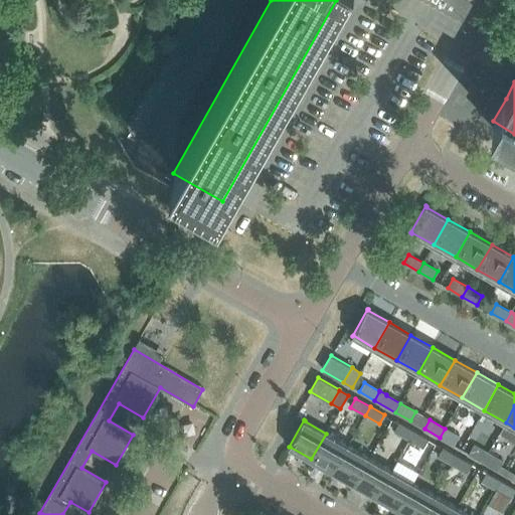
[(393,433),(408,441),(413,432),(398,423),(393,433)]
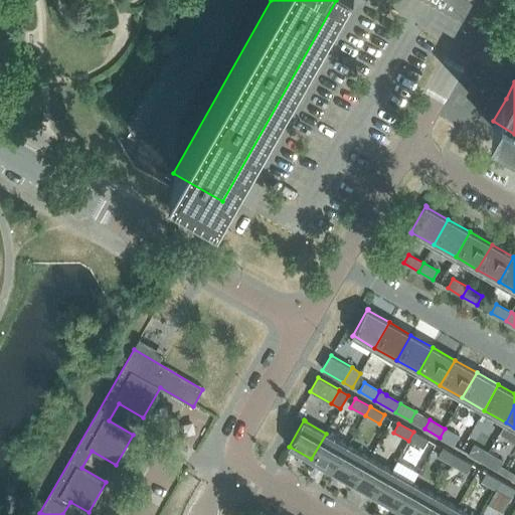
[(440,438),(454,445),(459,437),(445,428),(440,438)]
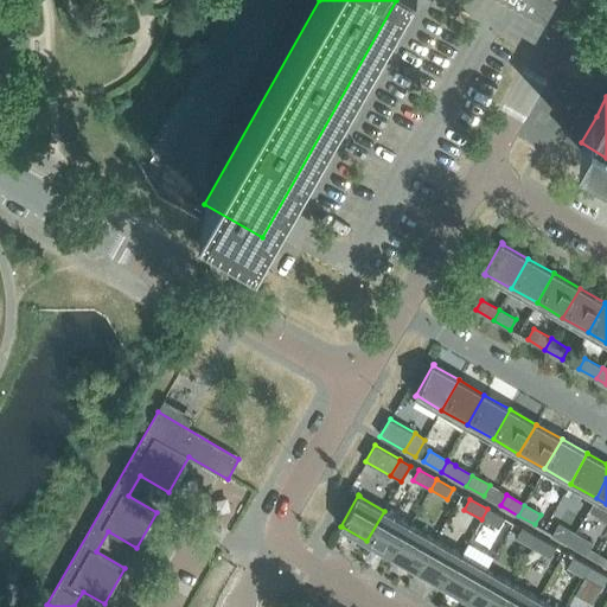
[(487,509),(481,519),(498,529),(504,518),(487,509)]
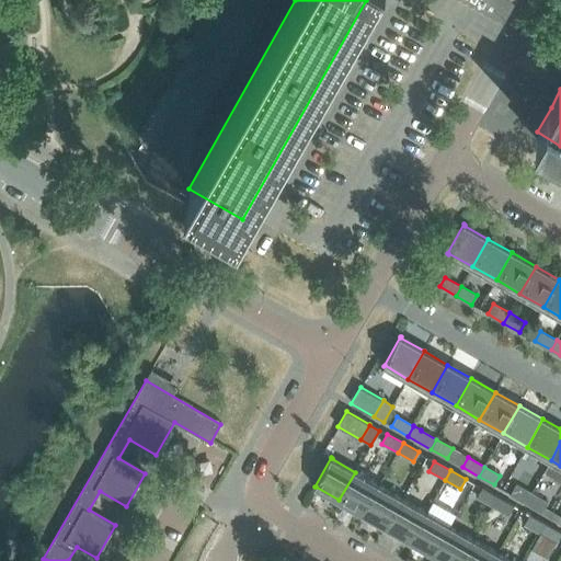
[(363,513),(378,485),(355,472),(339,500),(363,513)]
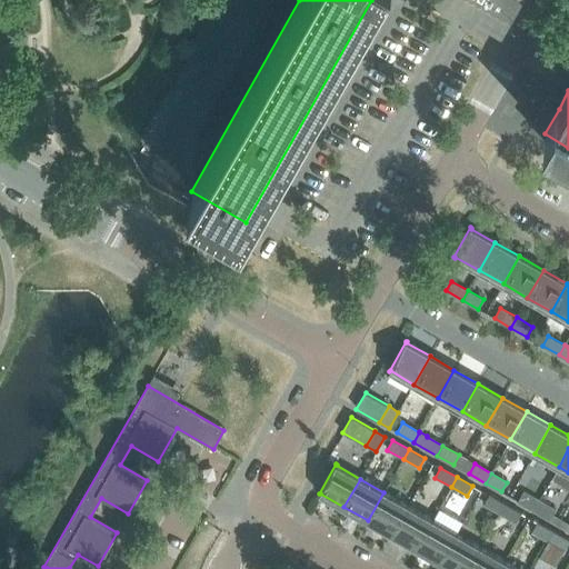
[(392,535),(408,506),(383,492),(368,520),(392,535)]
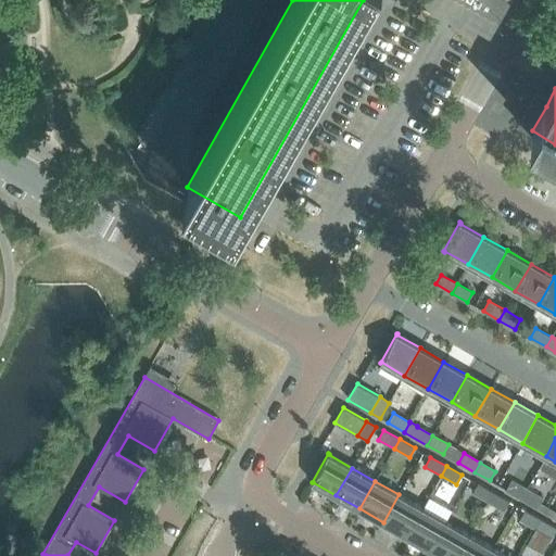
[(506,491),(521,500),(527,490),(510,481),(506,491)]
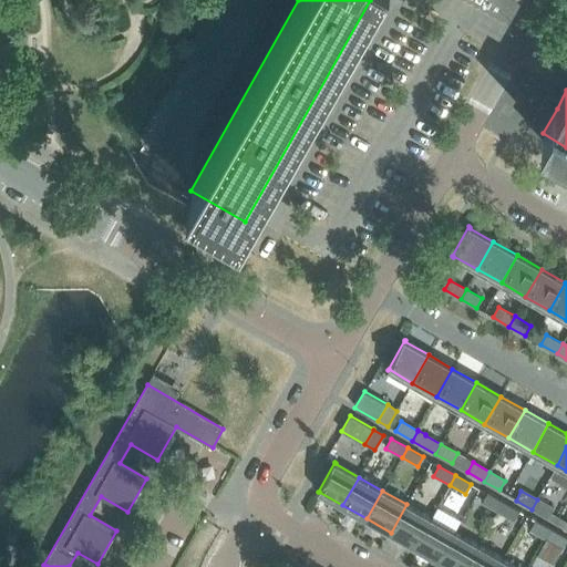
[(482,503),(497,513),(504,503),(487,494),(482,503)]
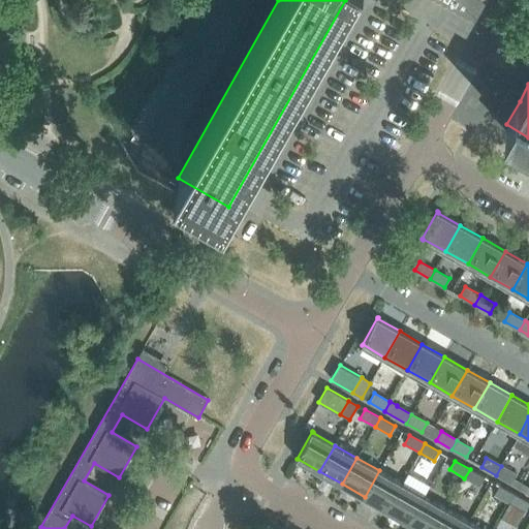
[(501,466),(496,475),(510,484),(516,474),(501,466)]
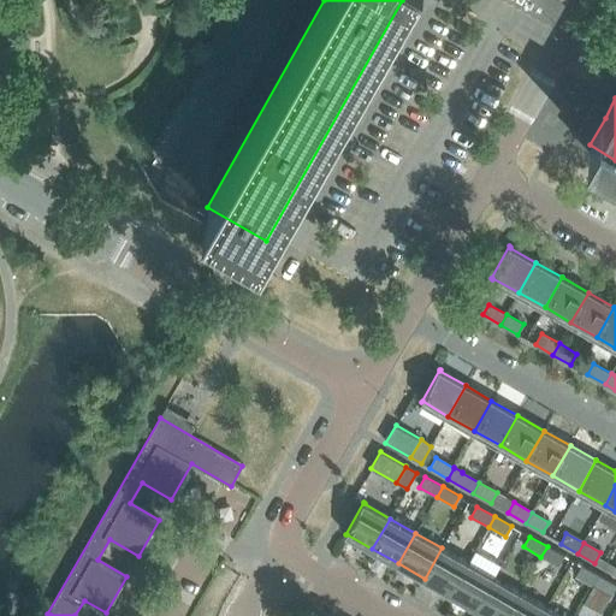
[(548,546),(540,557),(557,567),(563,556),(548,546)]
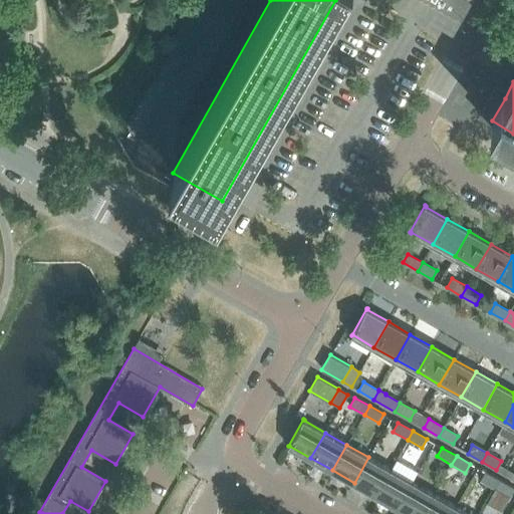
[(354,483),(376,495),(391,470),(368,457),(354,483)]
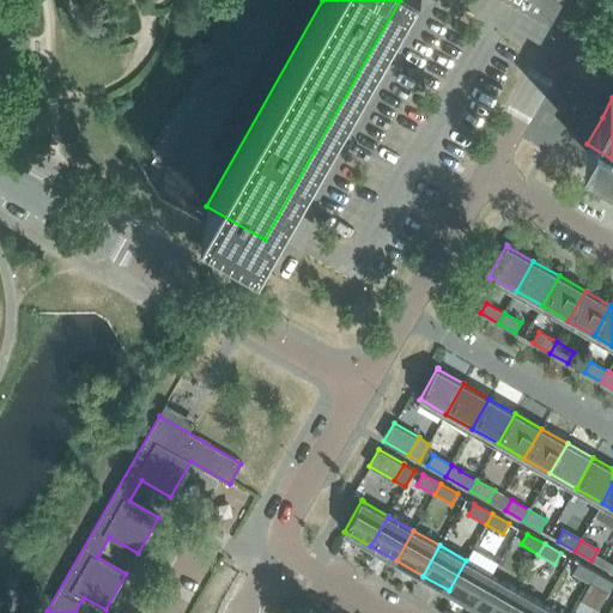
[(449,590),(474,605),(492,575),(466,560),(449,590)]
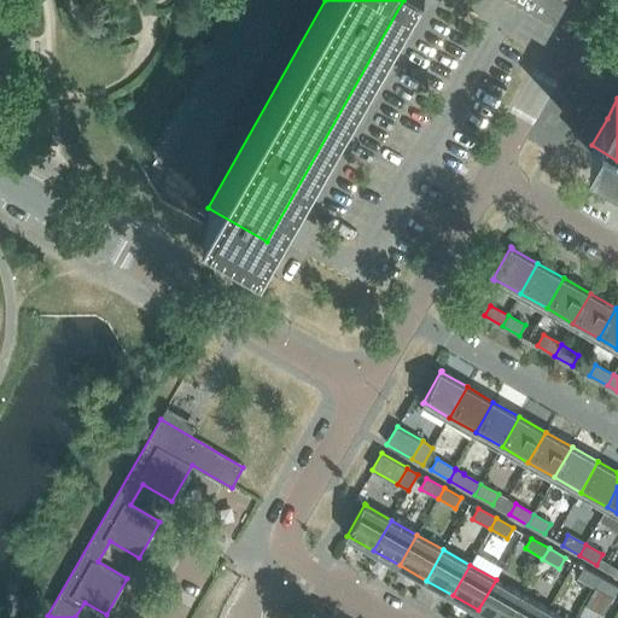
[(578,578),(595,588),(601,578),(583,569),(578,578)]
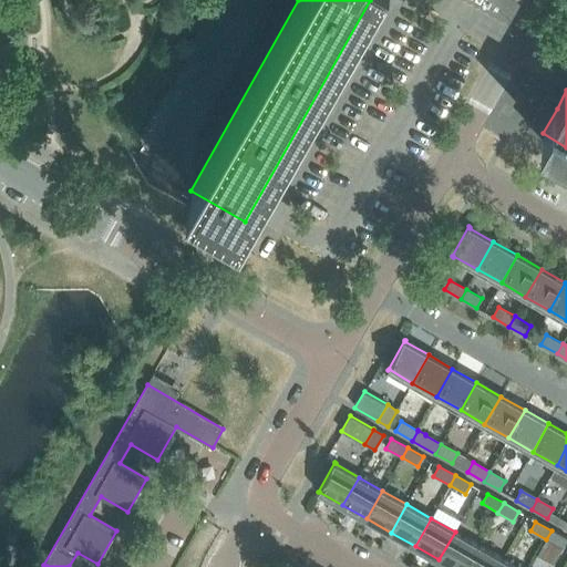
[(566,539),(552,531),(546,539),(562,549),(566,539)]
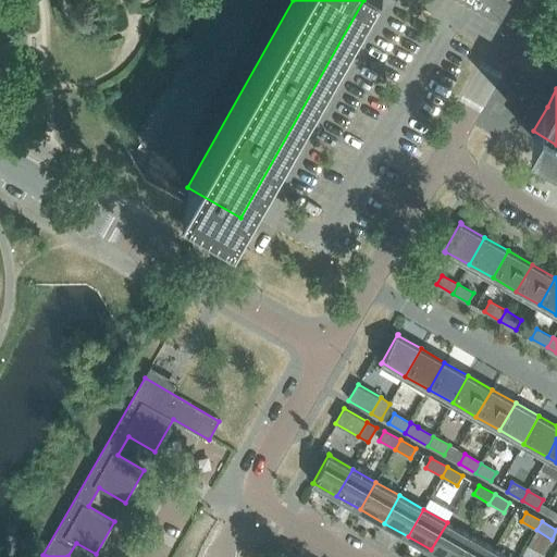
[(431,549),(443,556),(458,556),(470,536),(447,522),(431,549)]
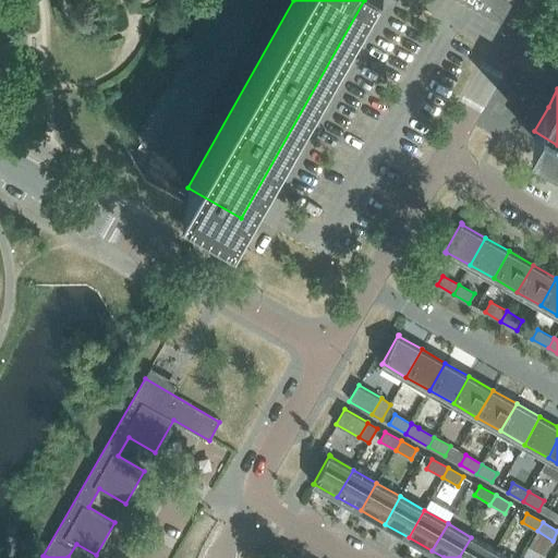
[(459,557),(490,557),(495,550),(471,537),(459,557)]
